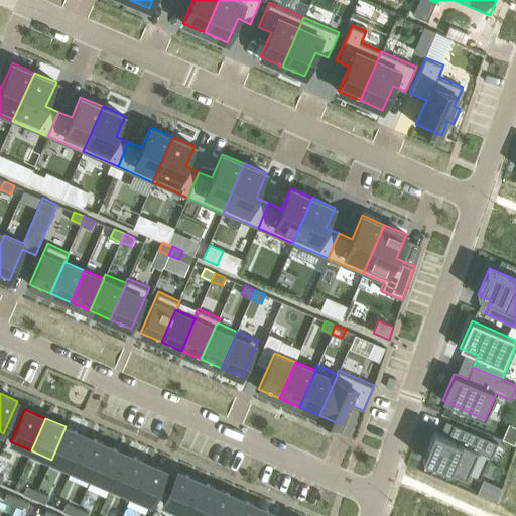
[(428,443),(423,458),(466,477),(477,450),(491,458),(498,442),(454,423),(447,436),(440,433),(434,430),(428,443)]
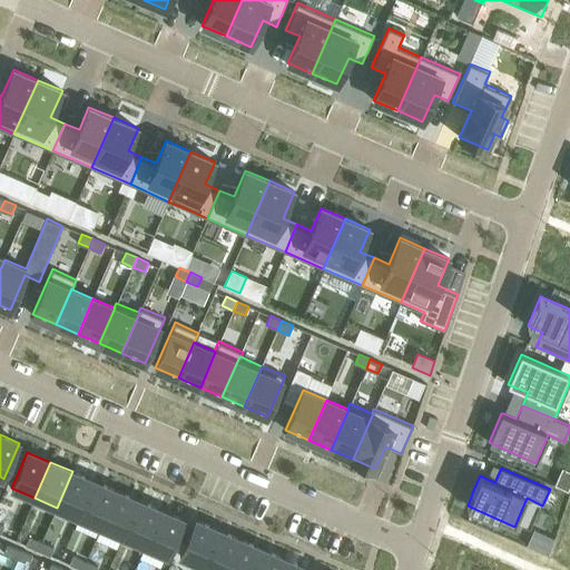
[(72,471),(57,508),(79,517),(94,481),(72,471)]
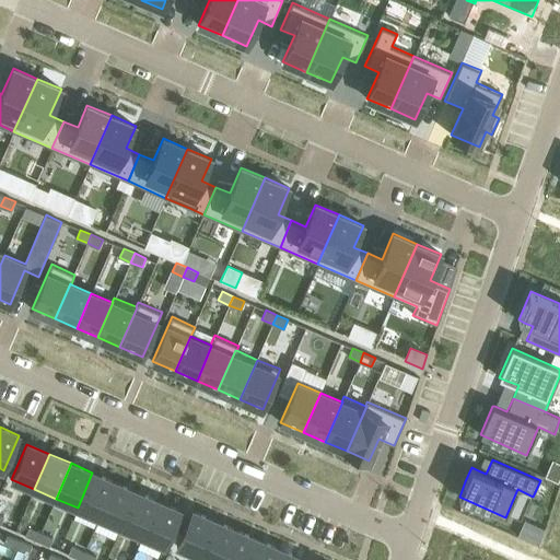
[(92,473),(78,508),(98,517),(114,482),(92,473)]
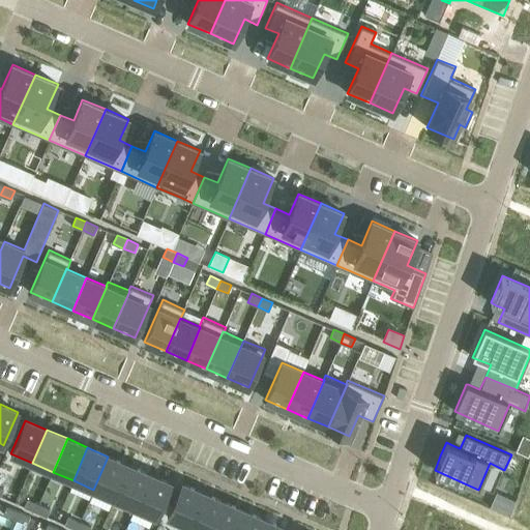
[(108,457),(93,490),(114,498),(128,465),(108,457)]
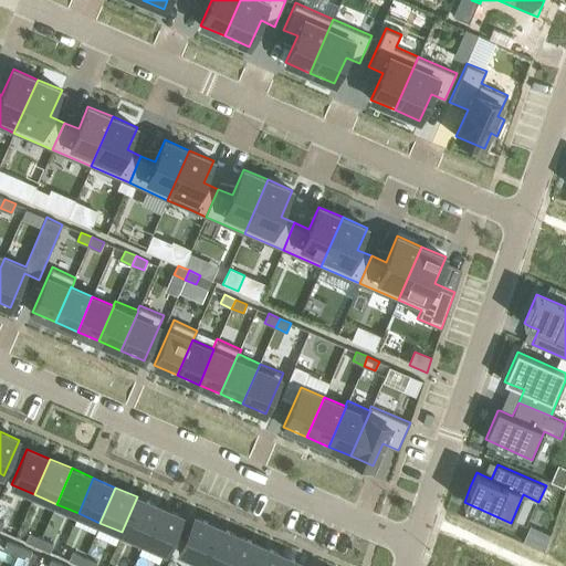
[(137,496),(122,532),(144,542),(159,506),(137,496)]
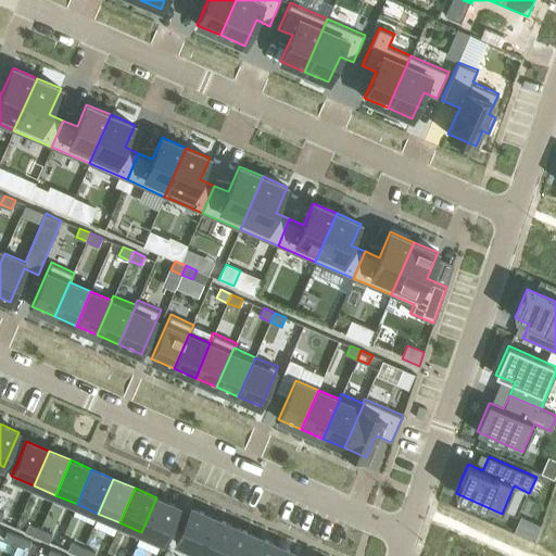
[(156,497),(141,532),(164,542),(179,507),(156,497)]
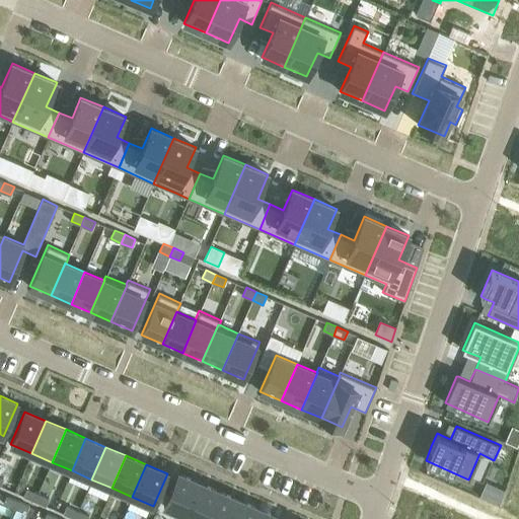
[(177,473),(163,506),(184,515),(199,483),(177,473)]
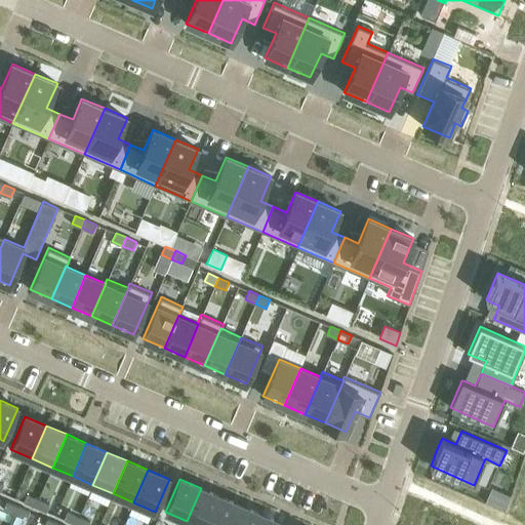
[(201,488),(187,521),(196,524),(208,524),(221,496),(201,488)]
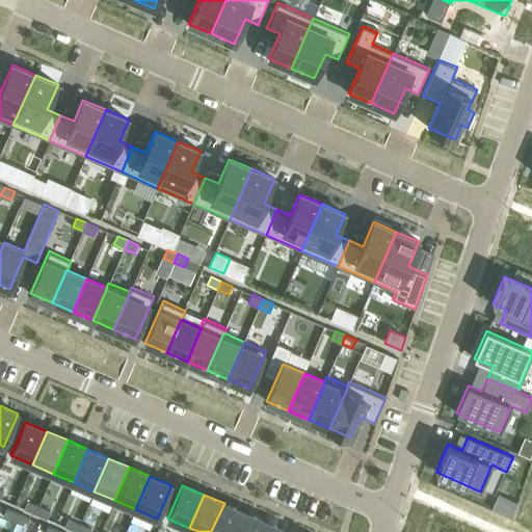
[(508,499),(502,513),(511,517),(516,503),(508,499)]
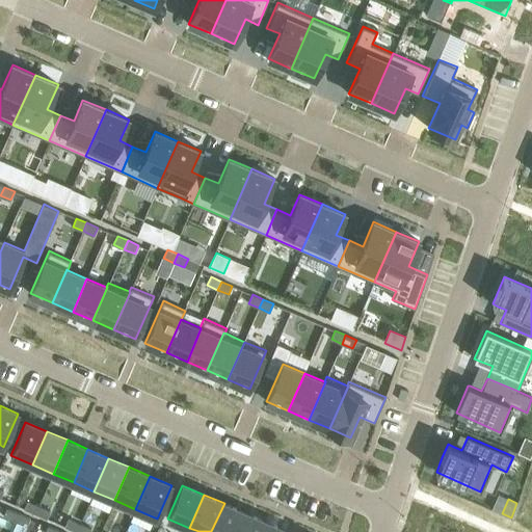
[(27,501),(24,508),(35,513),(38,505),(27,501)]
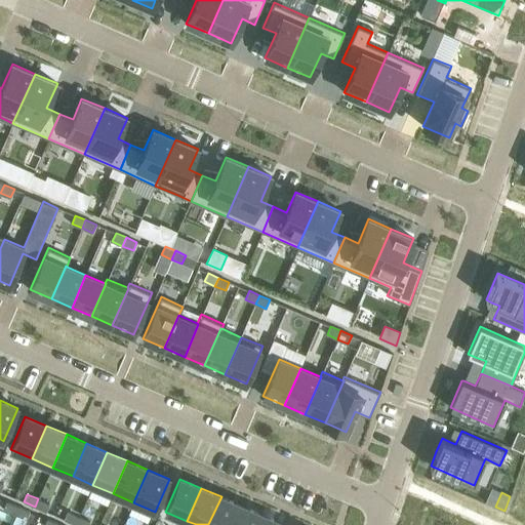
[(221,496),(208,524),(233,524),(242,506),(221,496)]
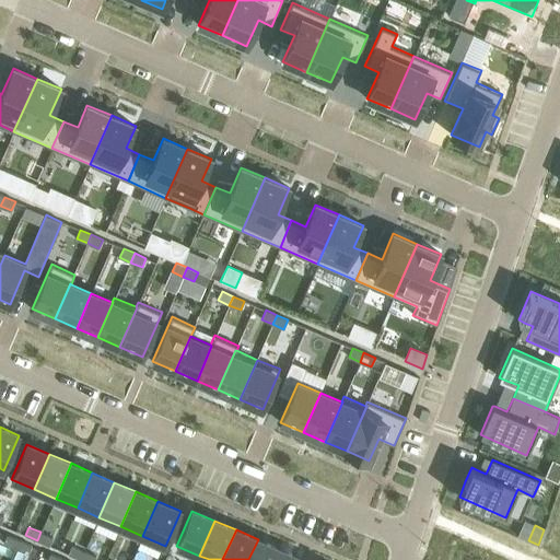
[(41,532),(37,540),(49,546),(53,537),(41,532)]
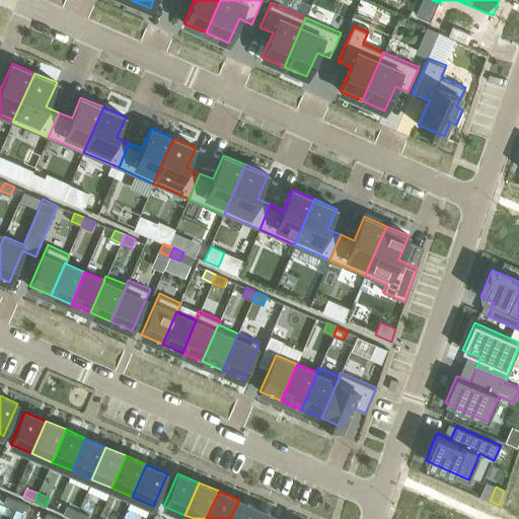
[(7,496),(3,503),(14,508),(18,501),(7,496)]
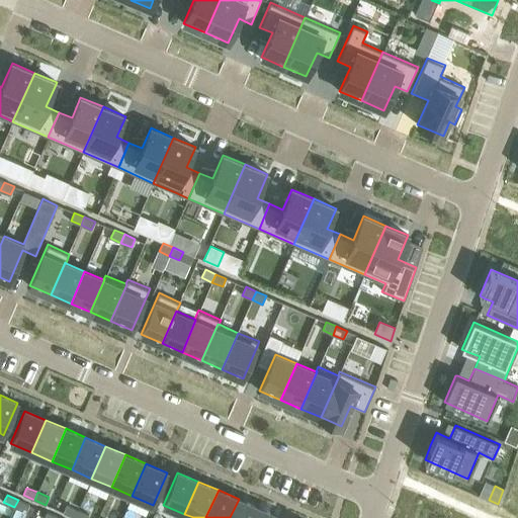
[(336,497),(332,504),(350,515),(354,508),(336,497)]
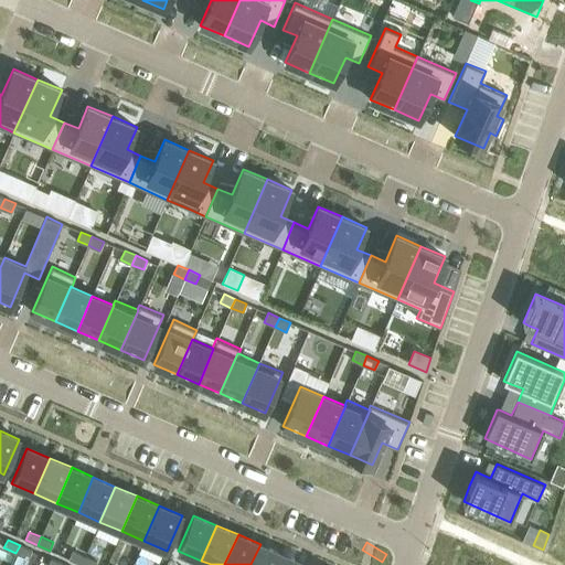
[(260,544),(251,564),(276,564),(281,554),(260,544)]
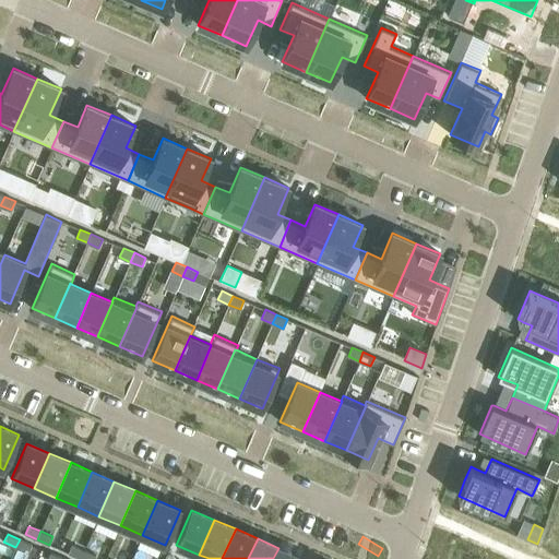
[(20,539),(15,547),(27,552),(32,545),(20,539)]
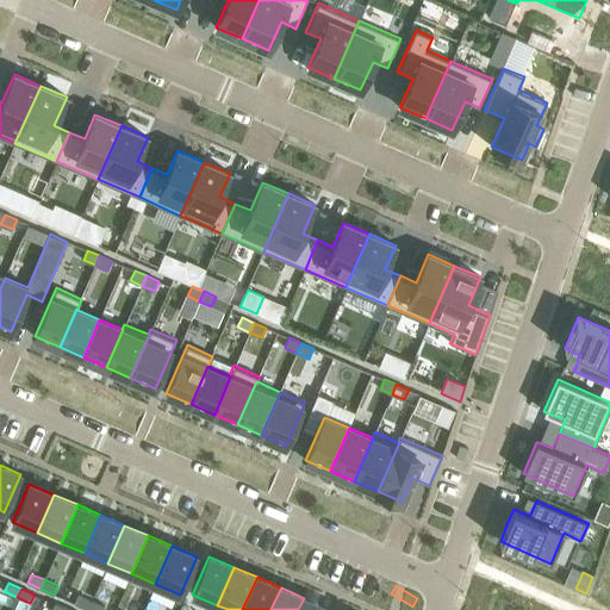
[(79,595),(74,603),(88,609),(92,601),(79,595)]
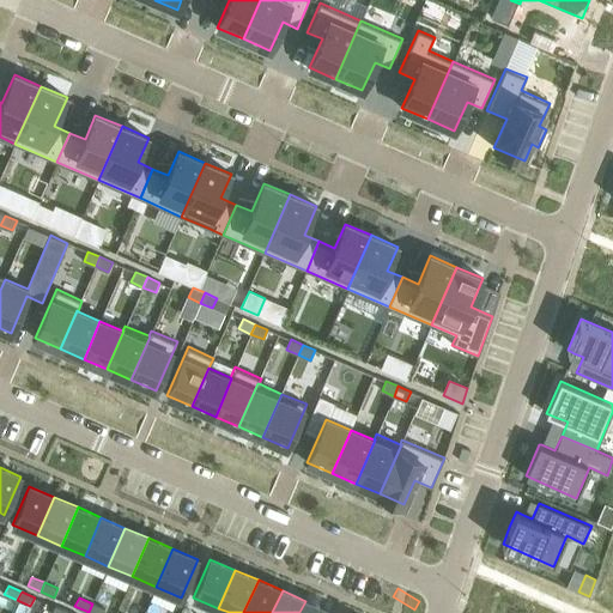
[(305,601),(299,612),(328,612),(329,611),(305,601)]
